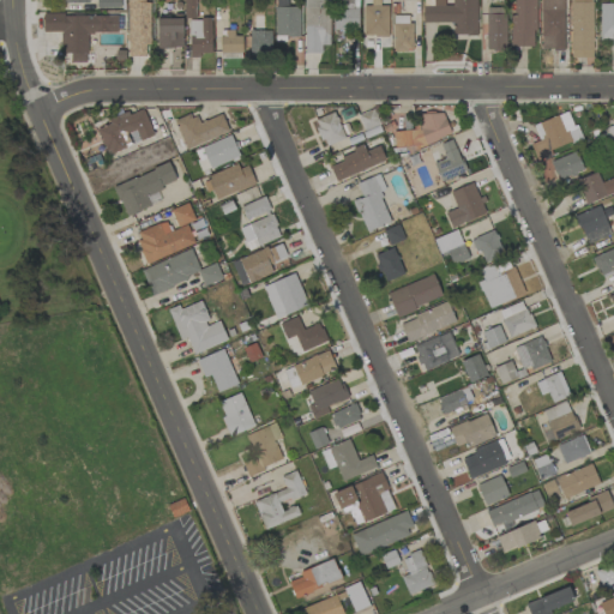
[(127,0),(128,58),(146,56),(145,46),(150,46),(149,0),(127,0)]
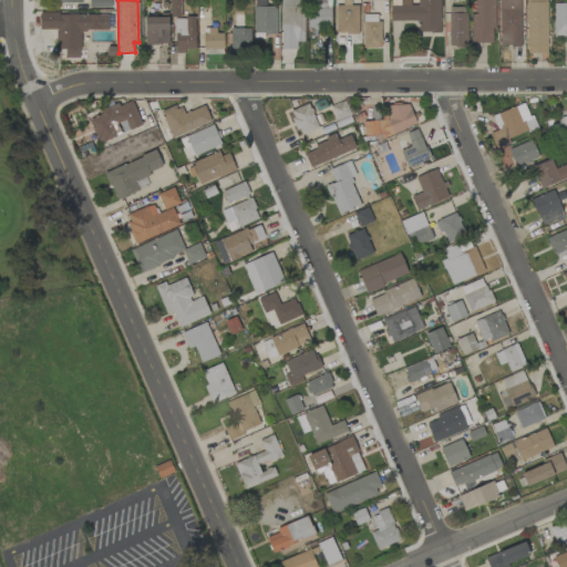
[(277,7),(266,7),(265,0),(254,0),(254,33),(276,34),(277,7)]
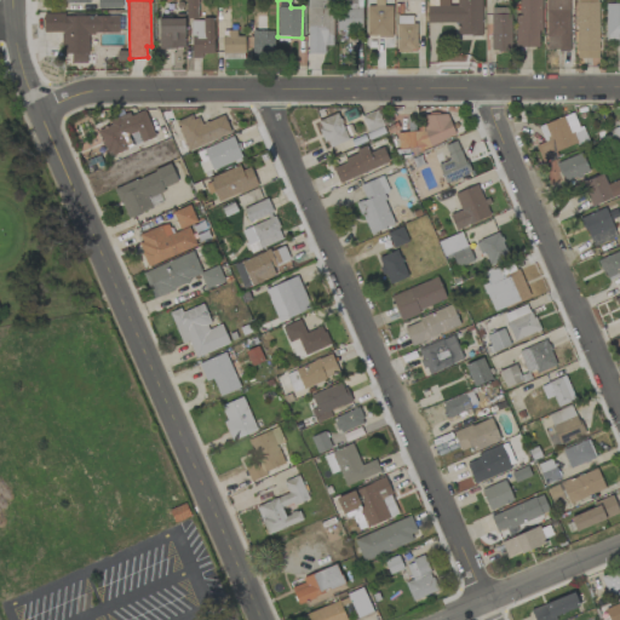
[(306,0),(306,53),(325,53),(325,45),(332,45),(332,0),(306,0)]
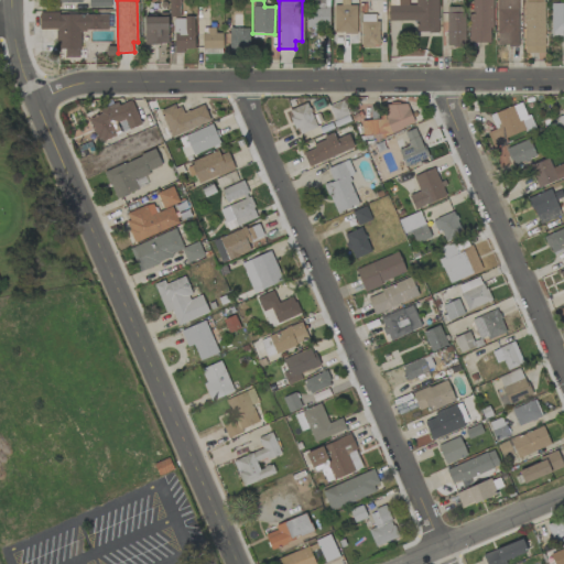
[(328,0),(306,0),(306,28),(328,28),(328,0)]
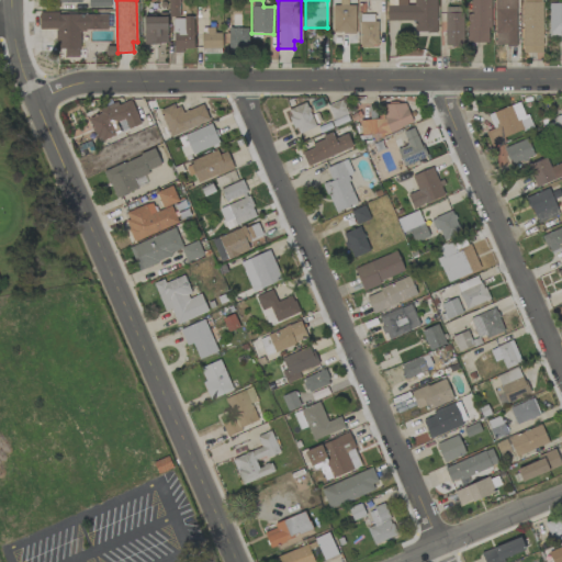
[(356,6),(347,6),(347,0),(338,0),(339,6),(333,6),(333,33),(355,34),(356,6)]
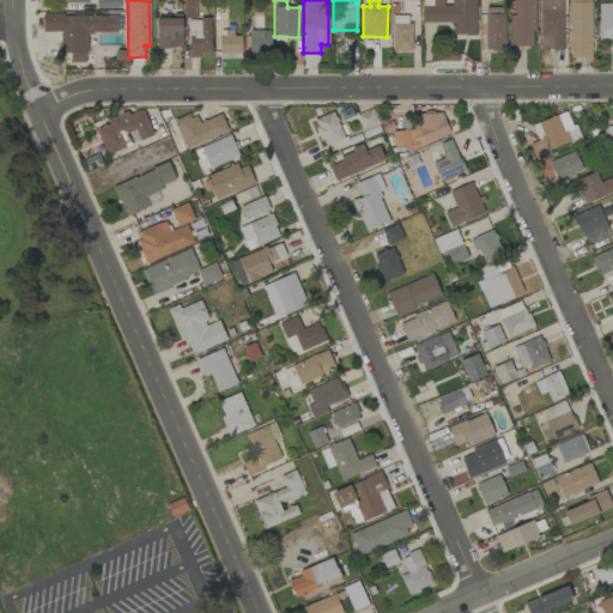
[(422,0),(423,23),(451,23),(453,36),(477,35),(475,0),(450,0),(450,5),(443,5),(443,0),(422,0)]
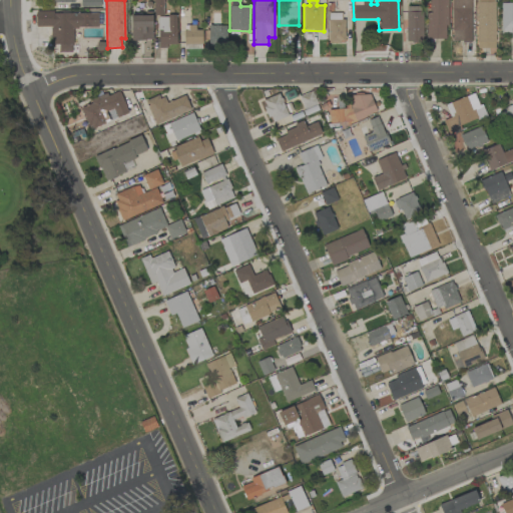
[(427,0),(427,39),(447,39),(447,0),(427,0)]
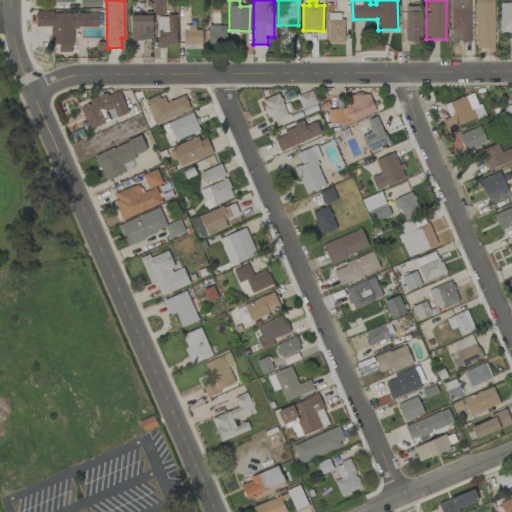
[(469,0),(450,0),(451,42),(470,42),(469,0)]
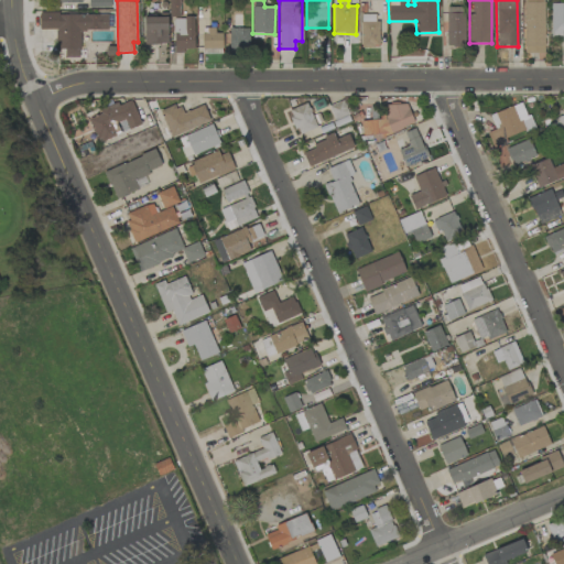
[(522,0),(523,53),(544,53),(543,0),(522,0)]
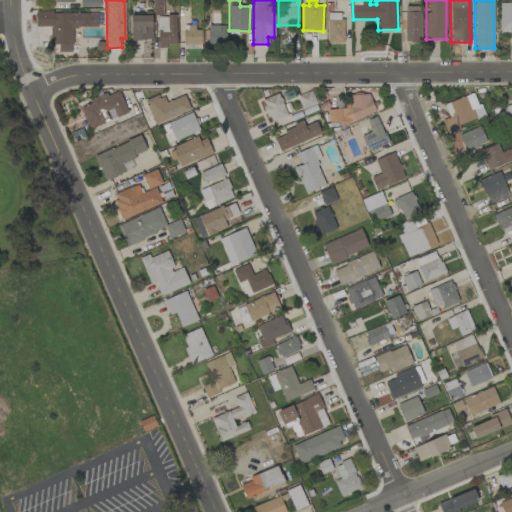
[(511,3),(500,3),(501,33),(510,33),(510,42),(511,42),(511,3)]
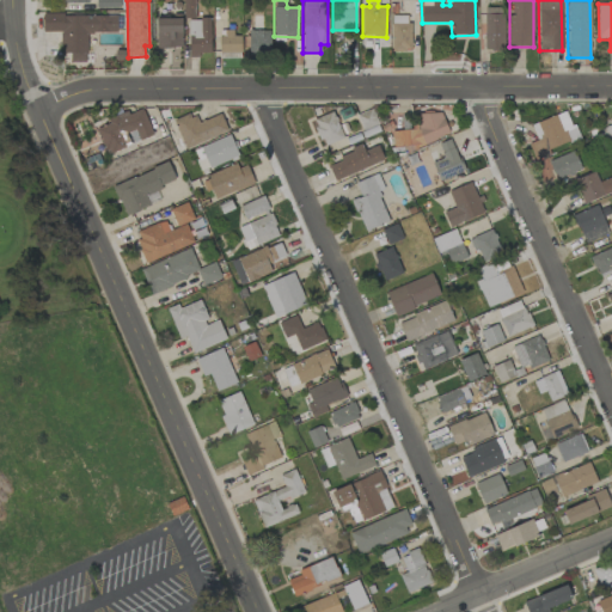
[(503,7),(483,7),(484,50),(503,50),(503,7)]
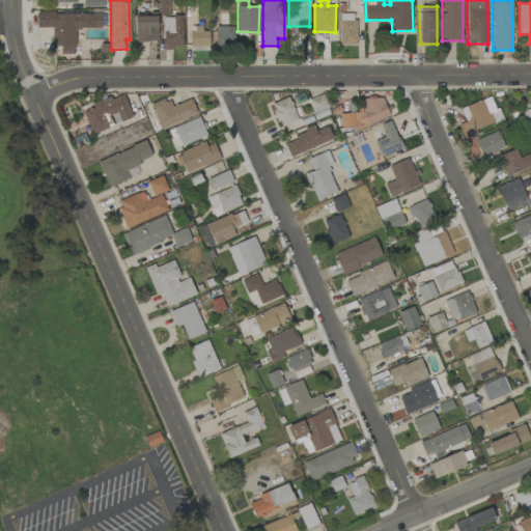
[(356,14),(339,14),(339,44),(356,44),(356,14)]
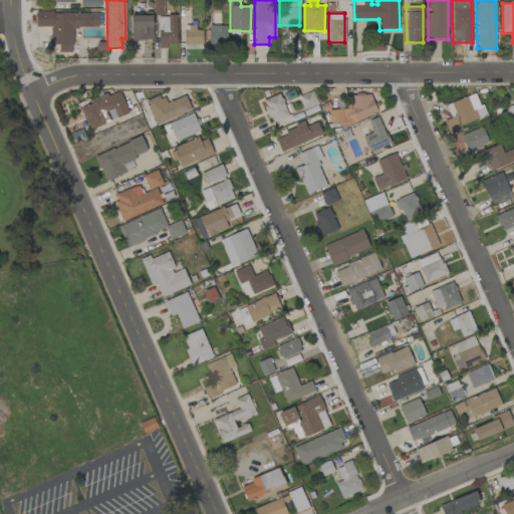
[(132,40),(153,40),(153,15),(131,16),(132,40)]
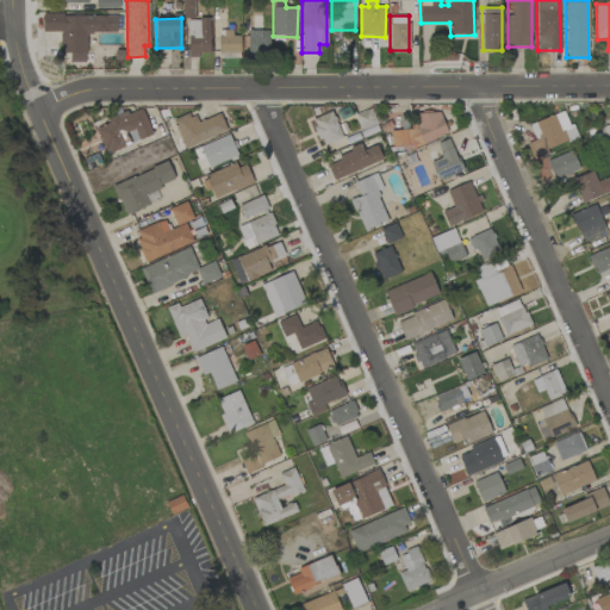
[(210,19),(187,20),(187,55),(210,55),(210,19)]
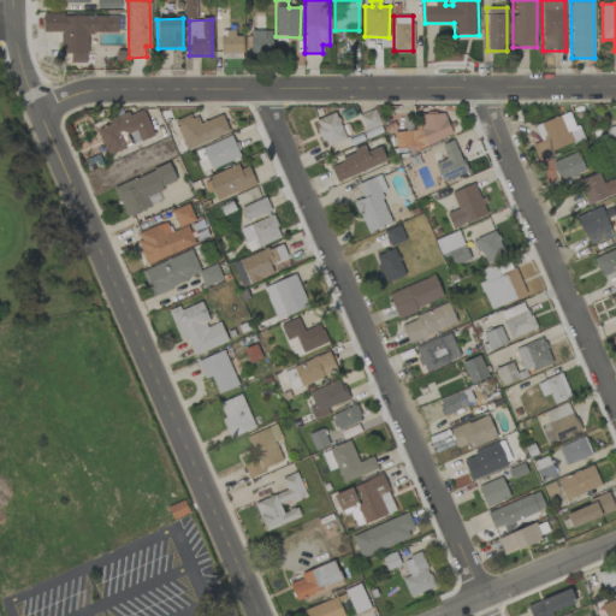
[(272,31),(250,31),(249,55),(271,55),(272,31)]
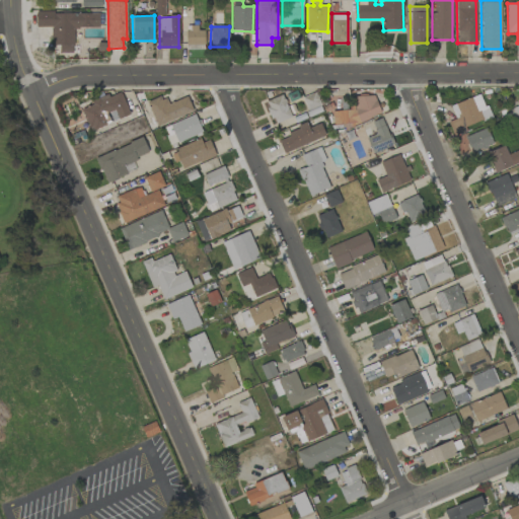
[(187,50),(204,50),(204,27),(187,28),(187,50)]
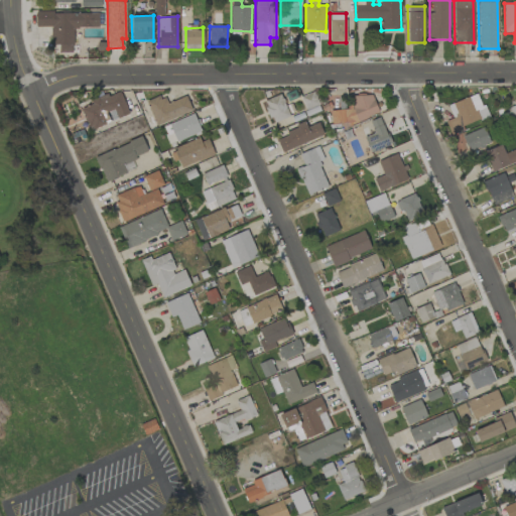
[(90,130),(129,114),(119,91),(80,107),(90,130)]
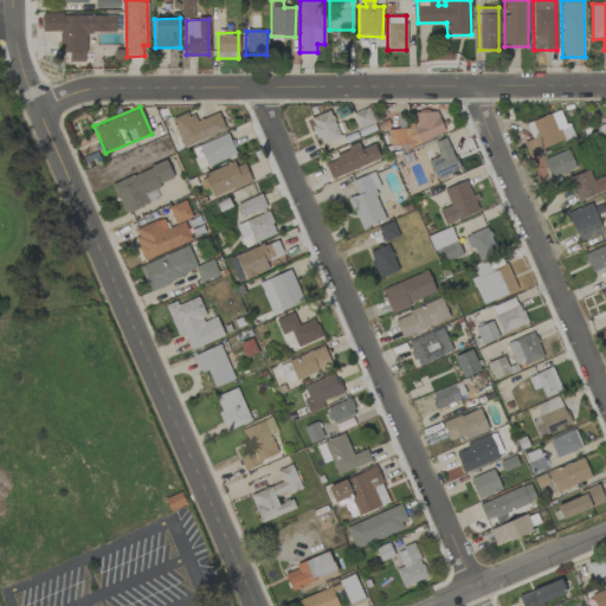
[(354,113),(360,135),(376,131),(369,108),(354,113)]
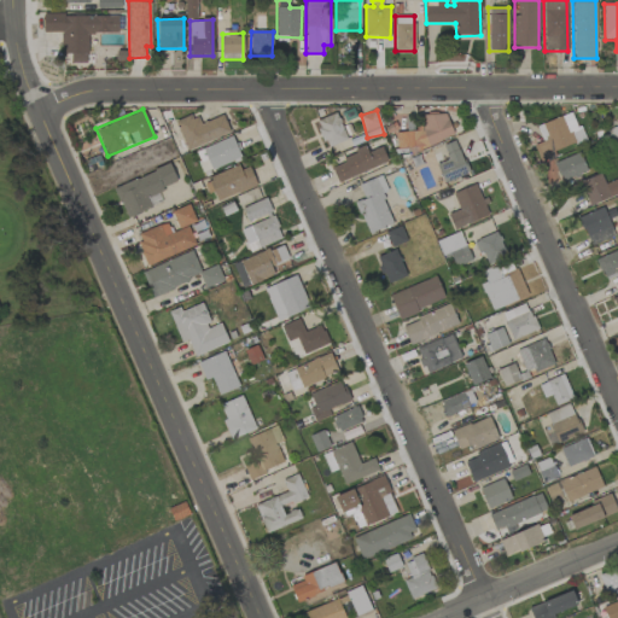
[(327,149),(348,140),(336,112),(316,121),(327,149)]
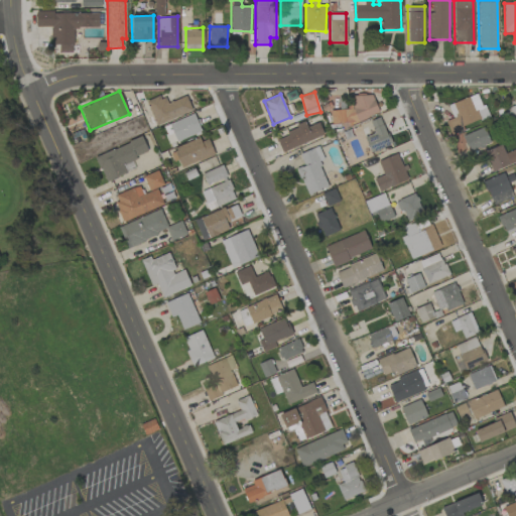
[(487,119),(476,94),(447,105),(454,118),(445,121),(450,134),(487,119)]
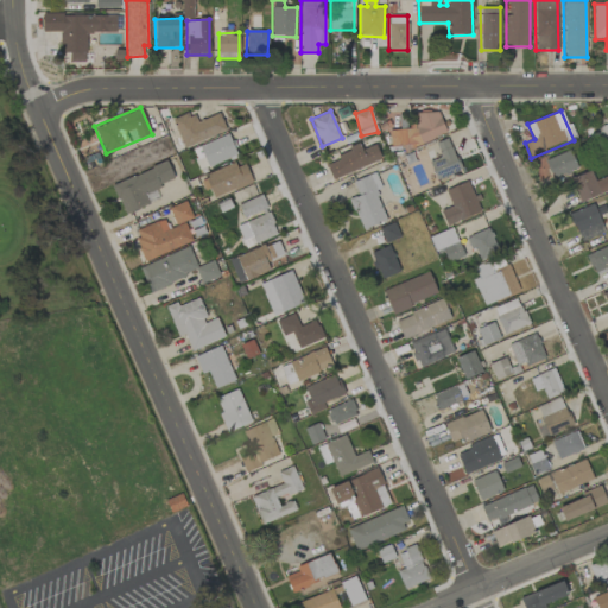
[(226,131),(219,113),(197,122),(192,112),(172,121),(184,149),(226,131)]
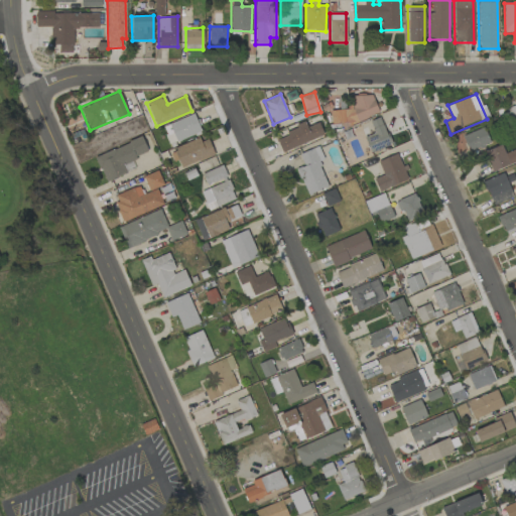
[(379,113),(371,95),(353,96),(353,105),(342,110),(331,110),(331,124),(348,123),(349,126),(379,113)]
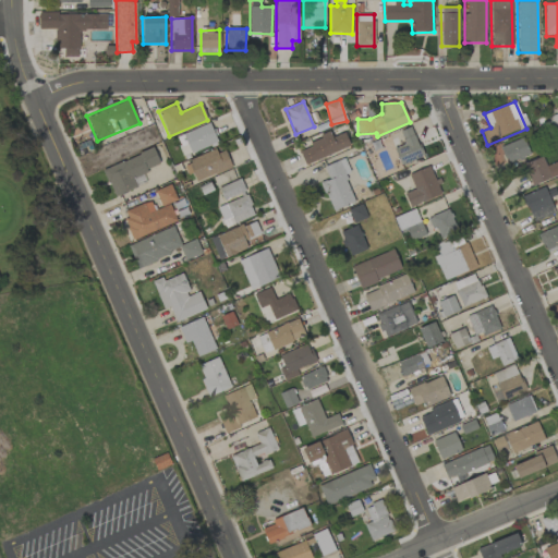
[(557,112),(547,117),(553,132),(557,130),(557,112)]
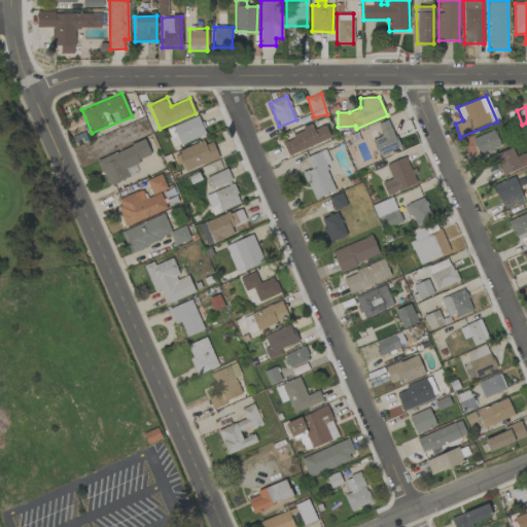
[(205,134),(198,116),(172,128),(180,145),(205,134)]
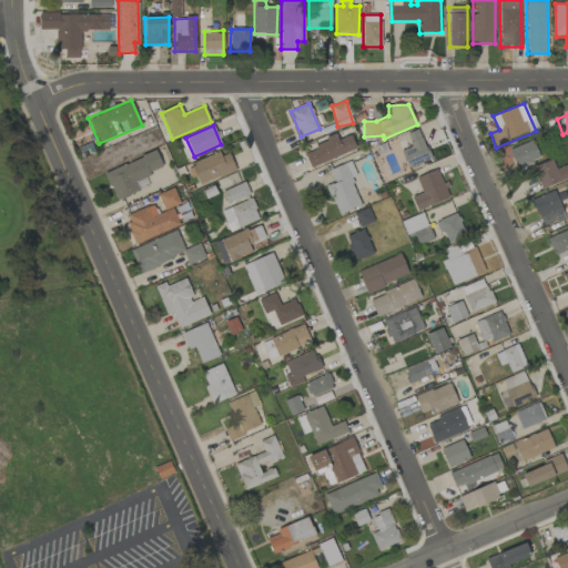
[(407,133),(412,146),(402,151),(407,169),(430,160),(419,129),(407,133)]
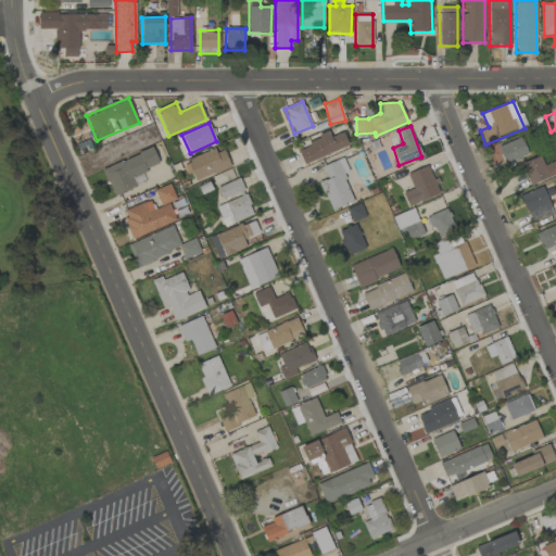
[(349,146),(343,131),(331,137),(329,134),(297,148),(304,165),(349,146)]
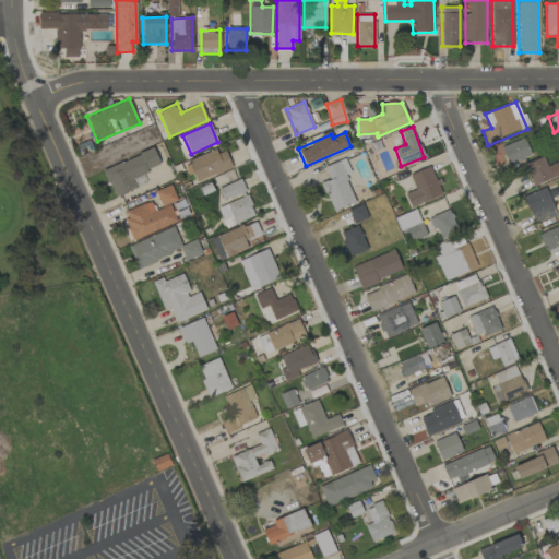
[(508,165),(531,155),(524,138),(501,147),(508,165)]
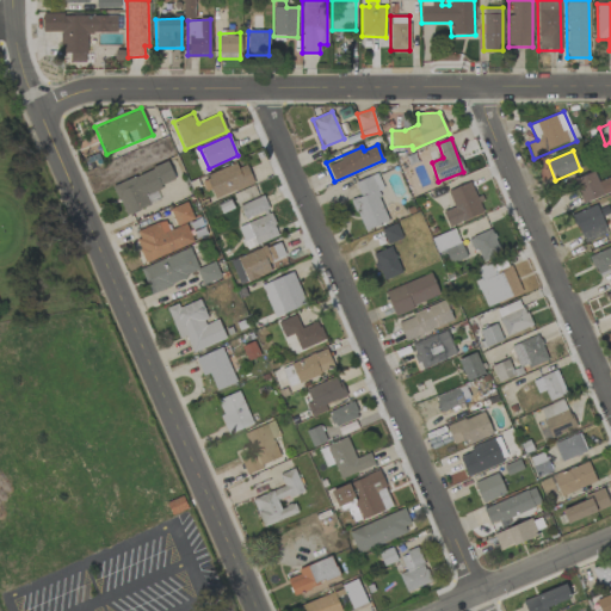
[(215,199),(253,184),(244,160),(204,176),(215,199)]
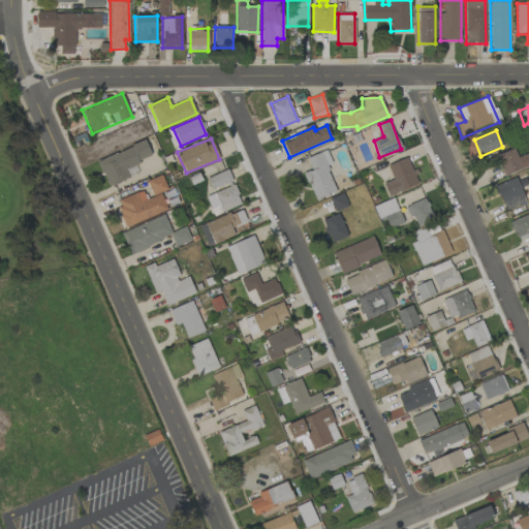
[(97,159),(107,187),(129,179),(125,167),(152,157),(146,142),(97,159)]
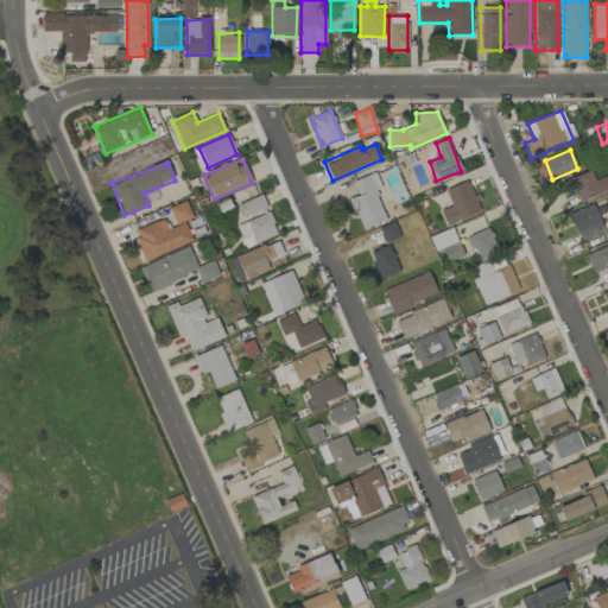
[(580,203),(607,190),(607,175),(595,182),(590,171),(570,179),(580,203)]
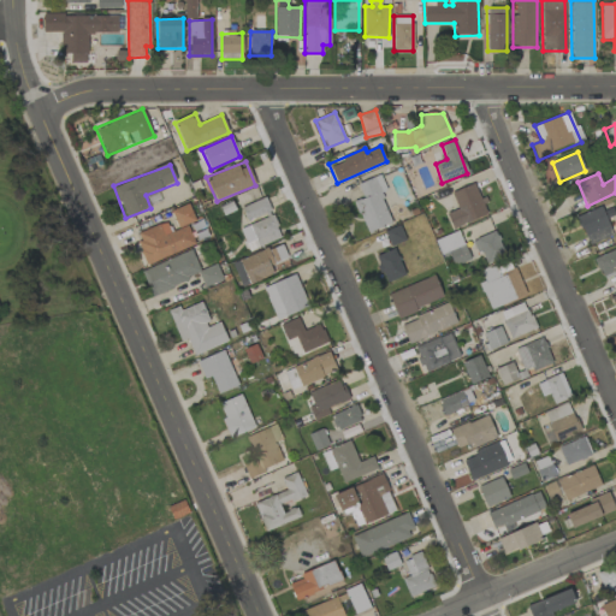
[(356,183),(362,199),(355,201),(366,234),(394,224),(377,177),(356,183)]
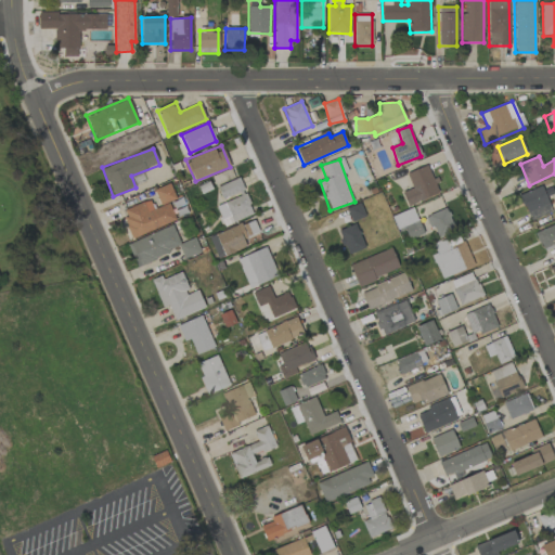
[(407,173),(412,189),(402,192),(408,206),(439,194),(434,181),(434,182),(427,166),(407,173)]
